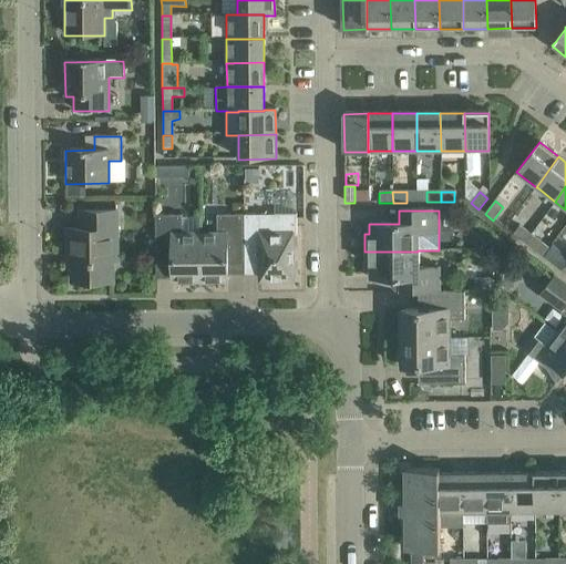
[(73,256),(73,283),(111,283),(111,236),(117,236),(117,212),(81,213),(82,231),(67,231),(67,256),(73,256)]
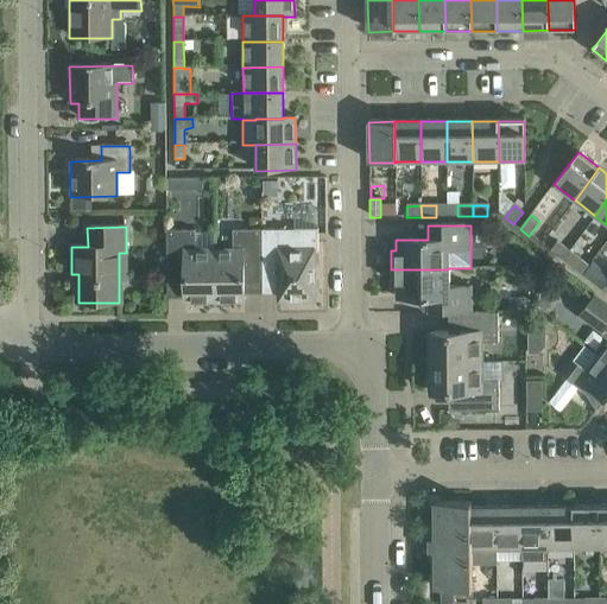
[(317,230),(261,231),(261,267),(279,267),(279,302),(314,300),(314,254),(318,254),(317,230)]
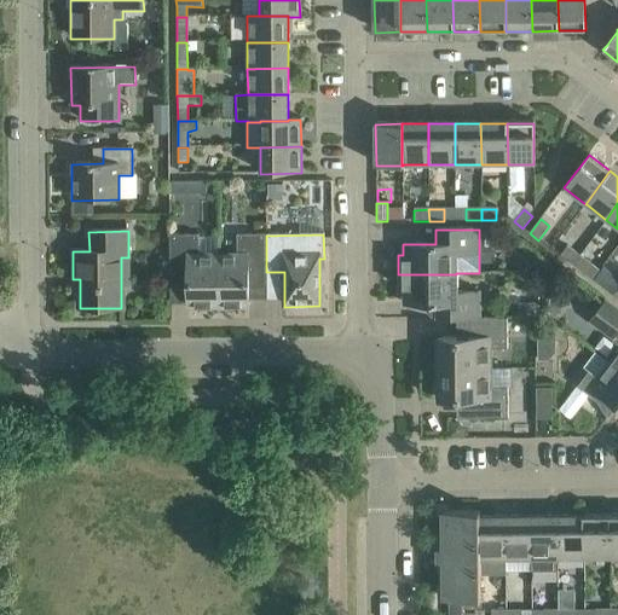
[(218,307),(218,257),(198,257),(198,236),(169,236),(169,273),(188,273),(188,307),(218,307)]
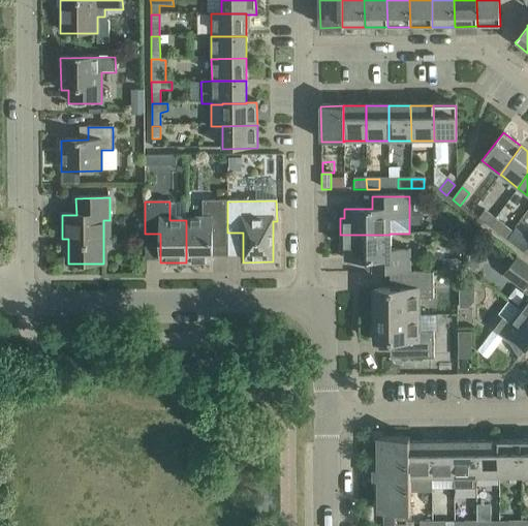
[(203,220),(186,220),(186,263),(212,263),(212,233),(227,233),(227,202),(202,202),(203,220)]
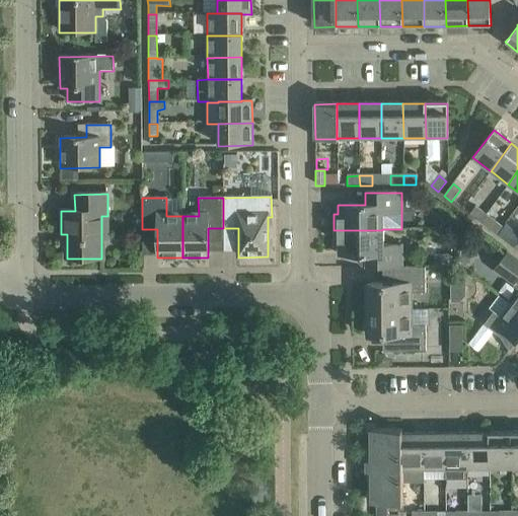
[(469,215),(479,223),(485,215),(474,208),(469,215)]
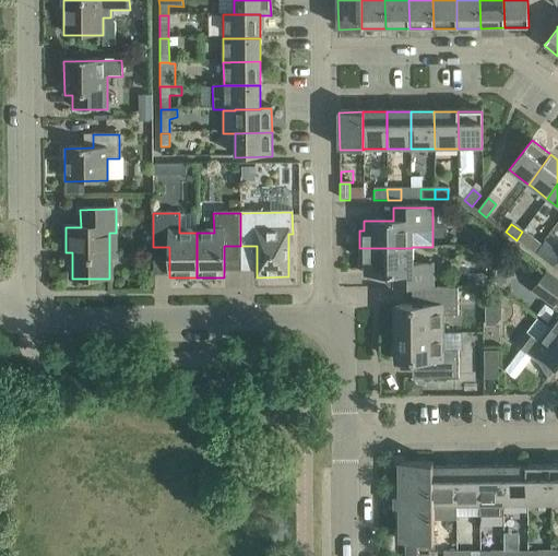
[(522,232),(517,240),(527,248),(533,240),(522,232)]
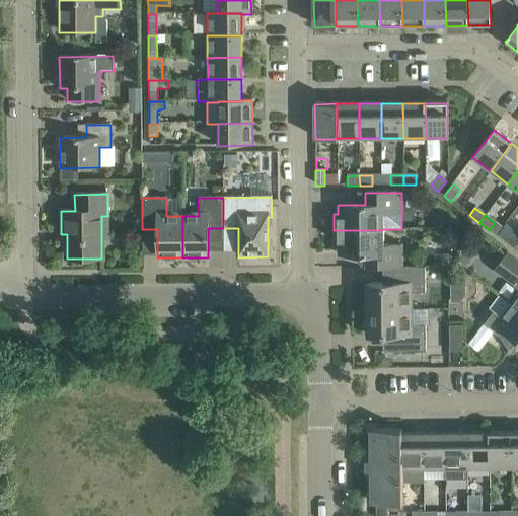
[(448,216),(441,216),(441,229),(465,229),(457,222),(448,216)]
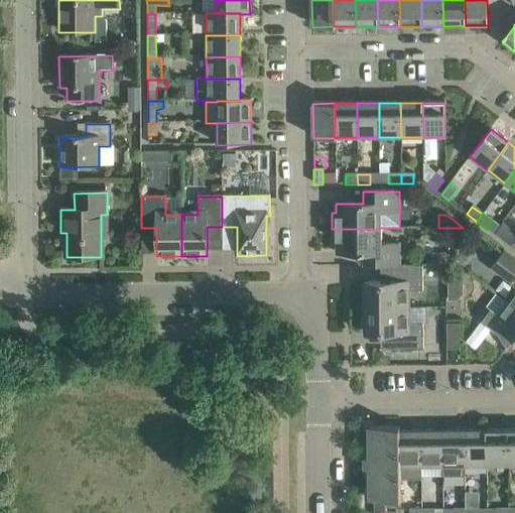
[(380,229),(332,229),(332,246),(336,246),(337,255),(364,254),(364,266),(399,266),(399,245),(381,245),(380,229)]
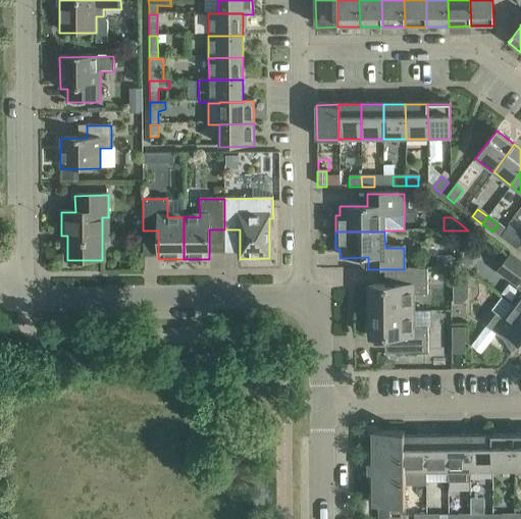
[(507,243),(517,251),(520,245),(520,241),(513,236),(507,243)]
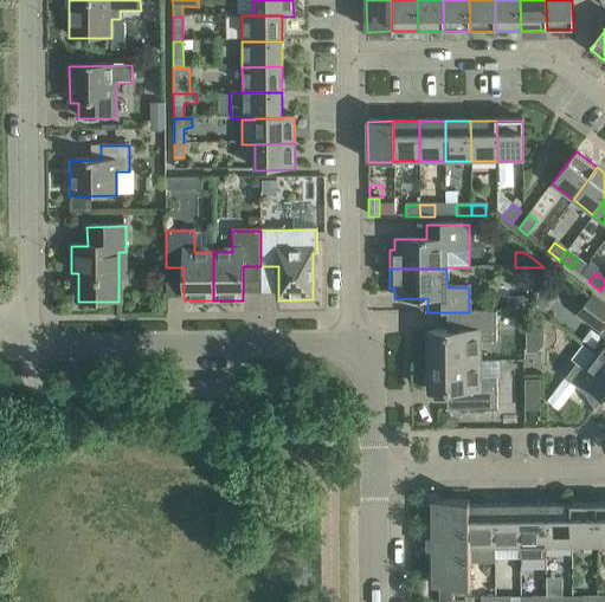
[(536,293),(538,310),(549,310),(548,293),(536,293)]
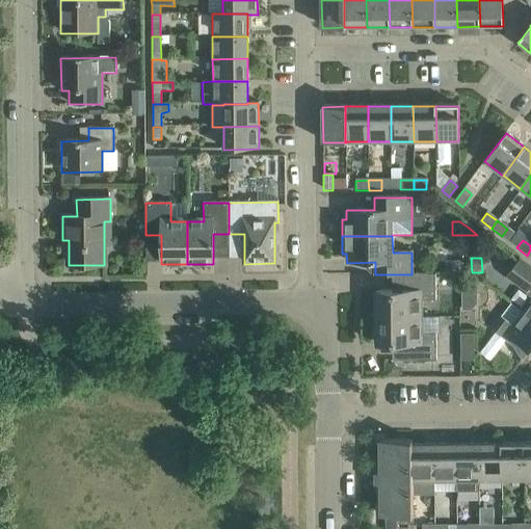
[(530,298),(530,303),(524,314),(530,319),(530,267),(521,259),(505,279),(530,298)]
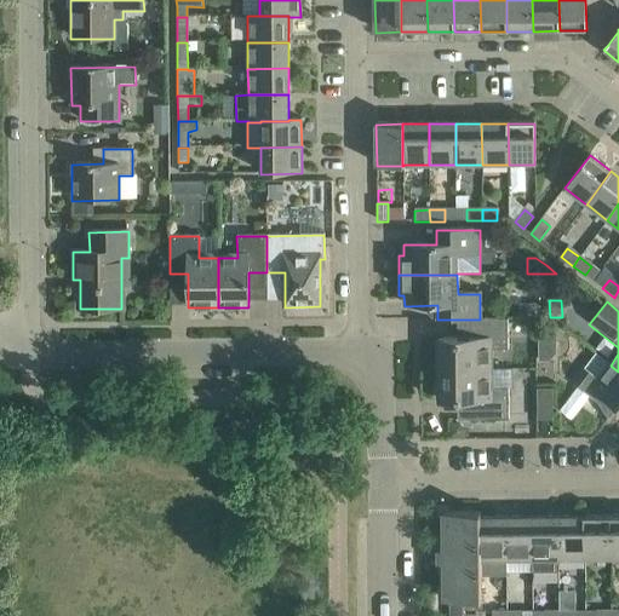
[(437,340),(437,372),(492,370),(492,351),(508,351),(508,321),(470,321),(470,340),(437,340)]
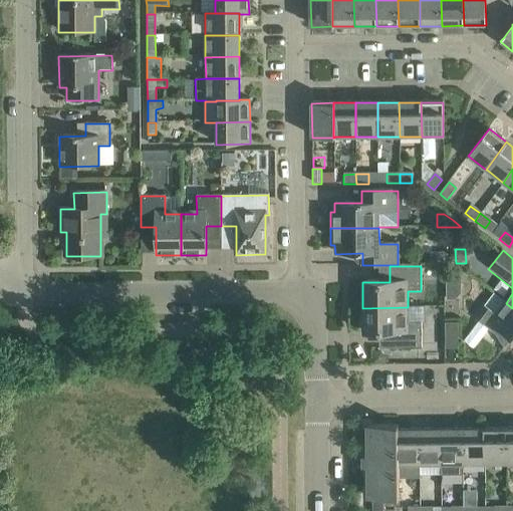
[(461,280),(446,280),(447,300),(455,300),(461,294),(461,280)]
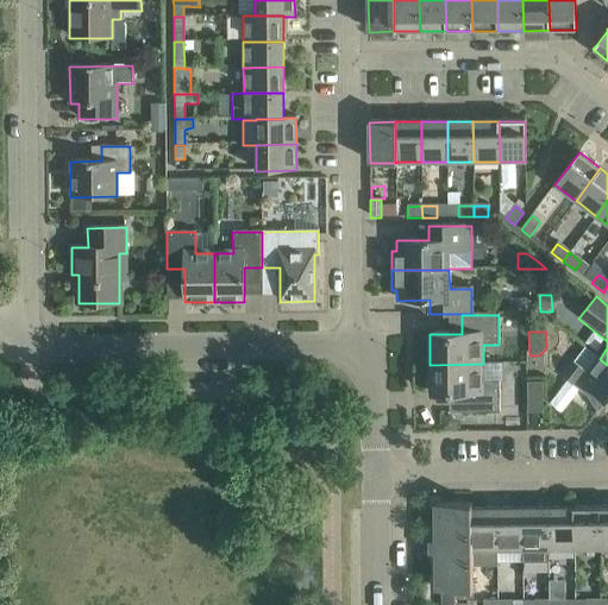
[(607,365),(600,359),(588,375),(578,367),(568,382),(587,397),(596,411),(597,413),(606,402),(607,402),(607,365)]
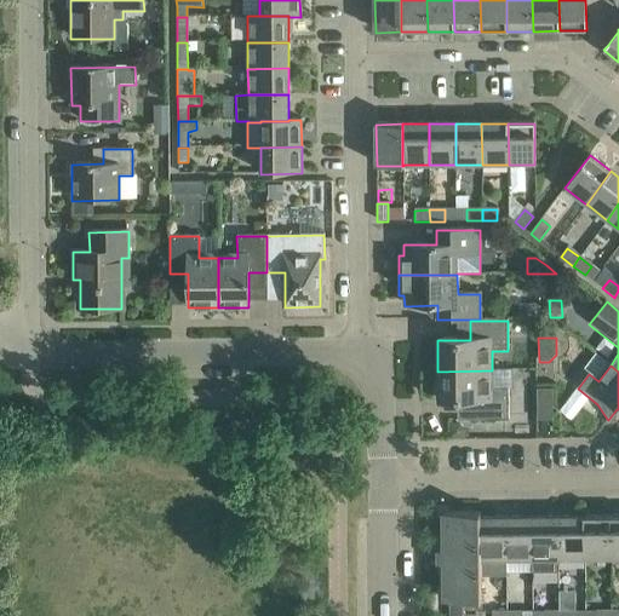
[(492,370),(437,372),(437,402),(471,402),(471,421),(509,421),(508,390),(492,390),(492,370)]
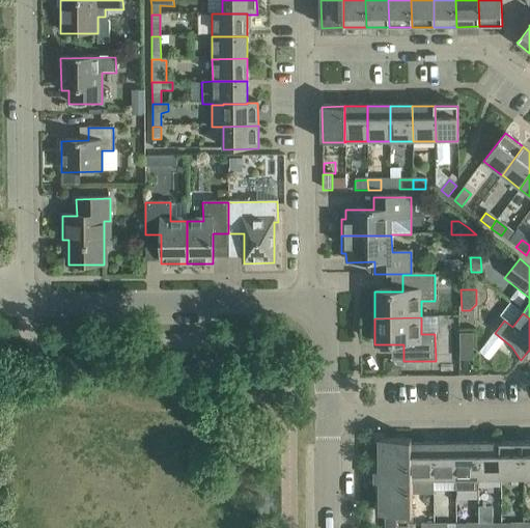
[(179,369),(180,380),(191,380),(191,369),(179,369)]
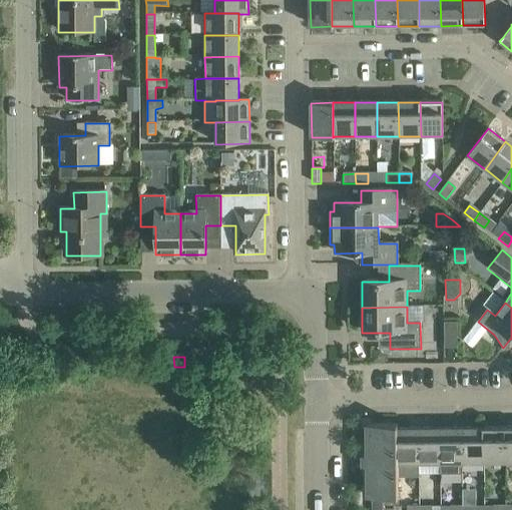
[(397,430),(397,425),(366,425),(367,456),(362,457),(362,467),(367,467),(367,498),(373,498),(373,509),(383,509),(383,498),(398,498),(398,478),(398,464),(397,464),(397,430)]
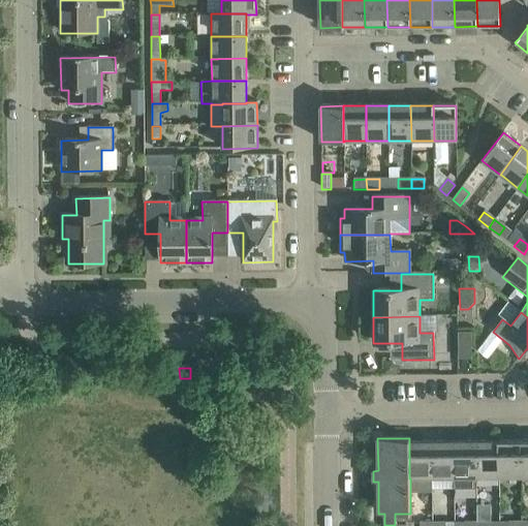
[(454,443),(454,481),(455,490),(475,490),(475,481),(476,481),(475,442),(454,443)]
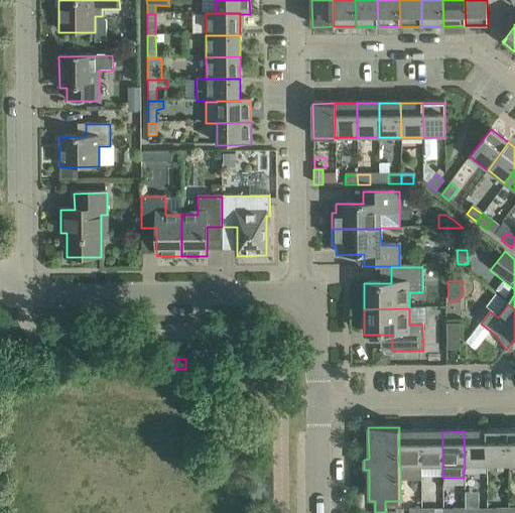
[(486,431),(464,431),(465,469),(486,469),(486,431)]
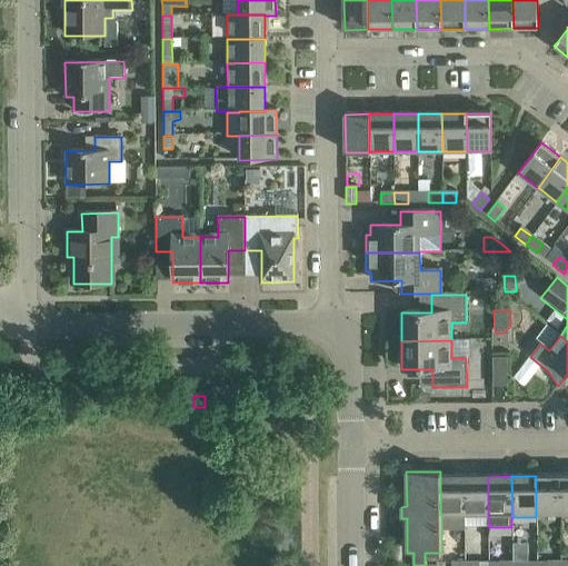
[(560,476),(536,476),(536,517),(560,516),(560,476)]
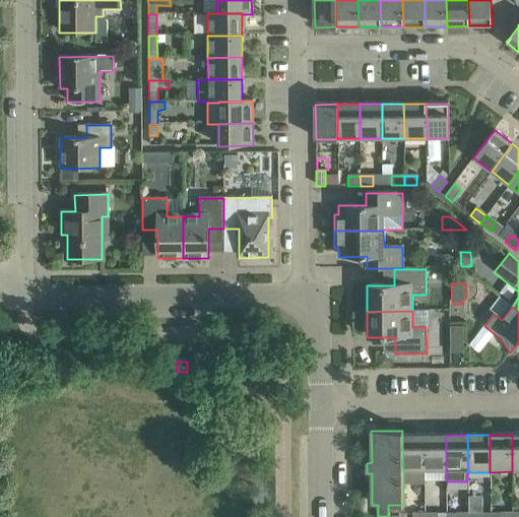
[(424,436),(402,436),(402,470),(403,470),(403,485),(425,483),(425,472),(424,436)]
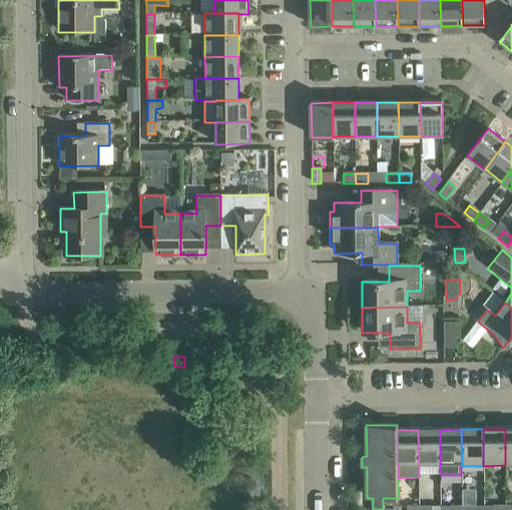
[(440,430),(418,430),(419,466),(440,466),(440,430)]
